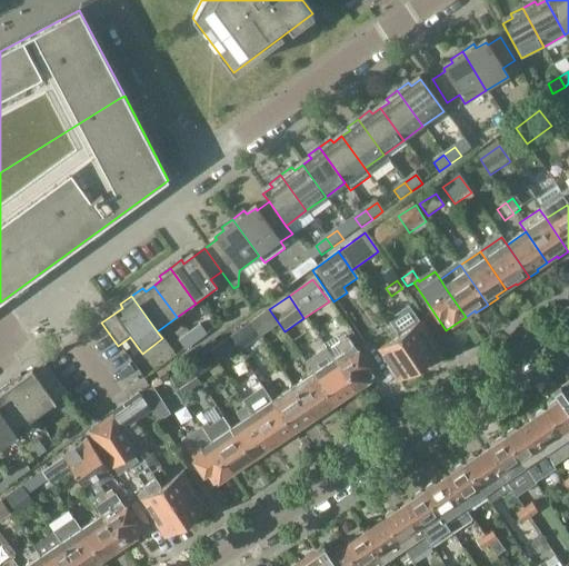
[(258,337),(277,323),(268,310),(249,324),(258,337)]
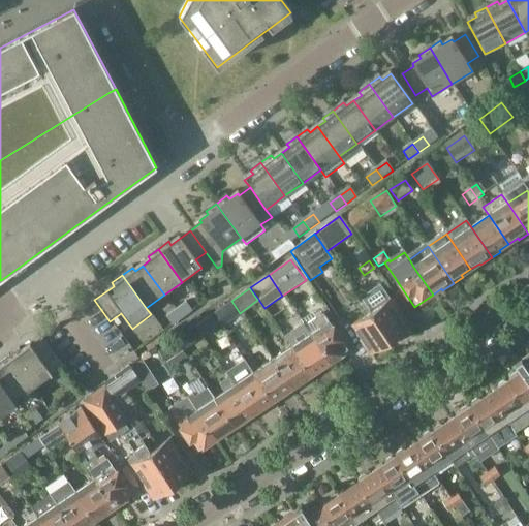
[(409,330),(390,301),(378,308),(372,298),(364,303),(390,343),(409,330)]
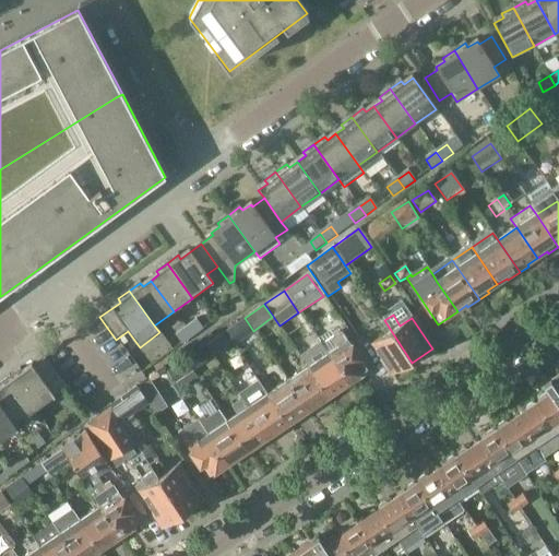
[(236,336),(249,328),(250,327),(245,318),(230,328),(236,336)]
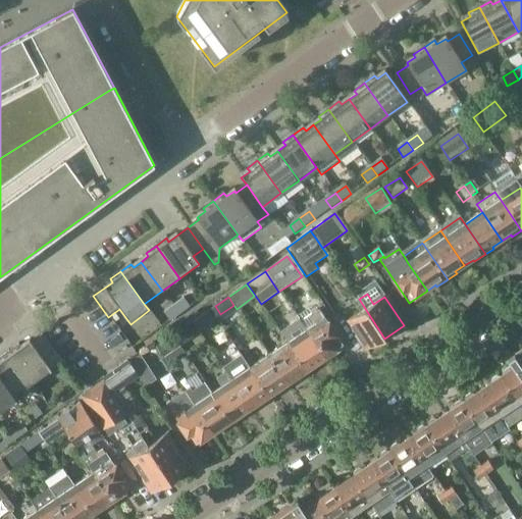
[(358,314),(346,322),(365,352),(384,339),(359,299),(352,304),(358,314)]
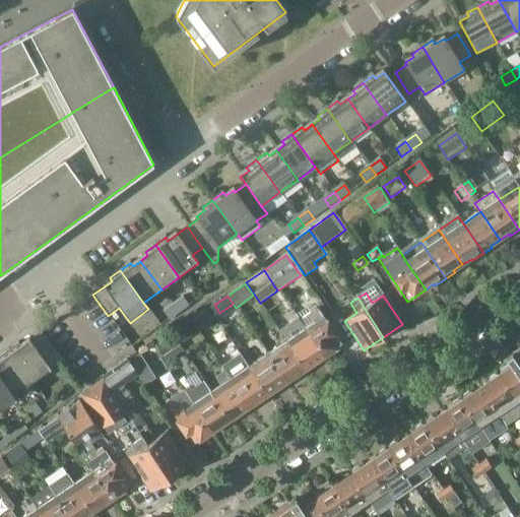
[(173,306),(179,314),(189,307),(183,299),(173,306)]
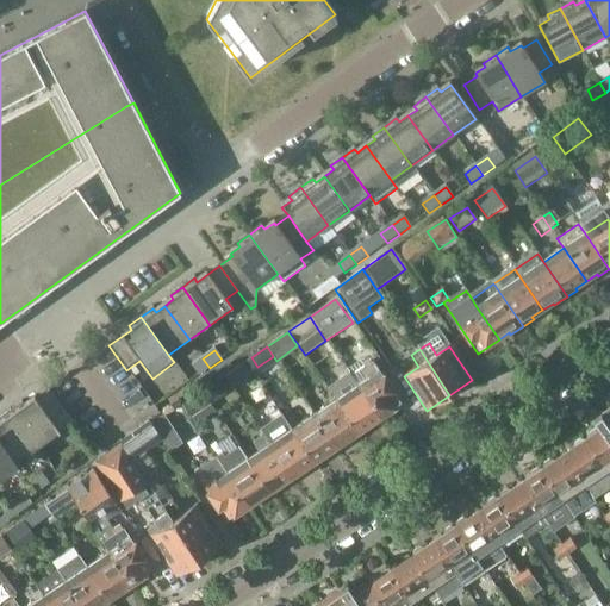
[(210,368),(203,358),(191,367),(198,376),(210,368)]
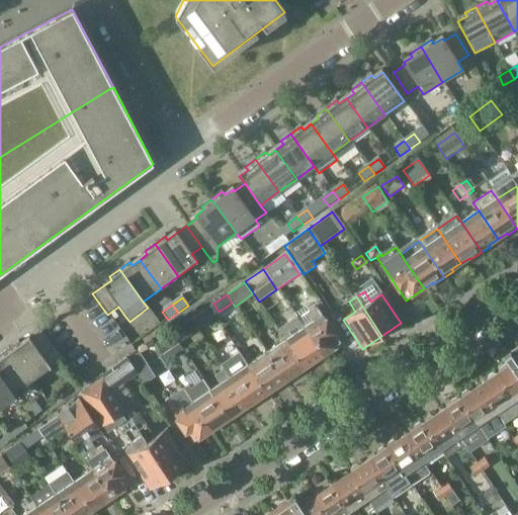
[(297,320),(301,327),(322,356),(340,344),(320,315),(316,309),(297,320)]
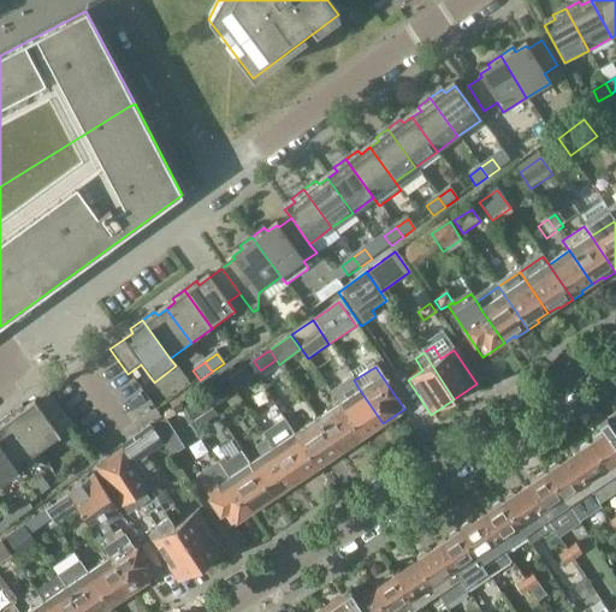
[(246,370),(227,384),(235,393),(253,380),(246,370)]
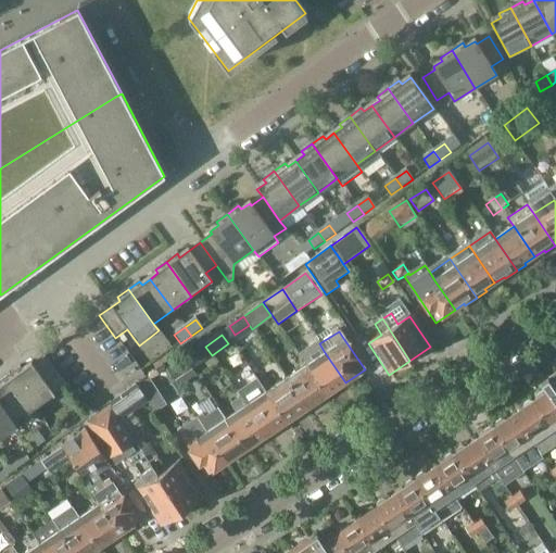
[(324,351),(305,364),(328,398),(338,391),(337,389),(345,382),(324,351)]
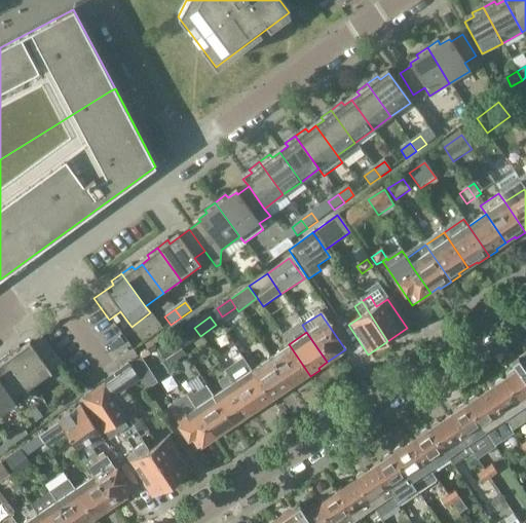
[(174,342),(180,352),(189,345),(182,336),(174,342)]
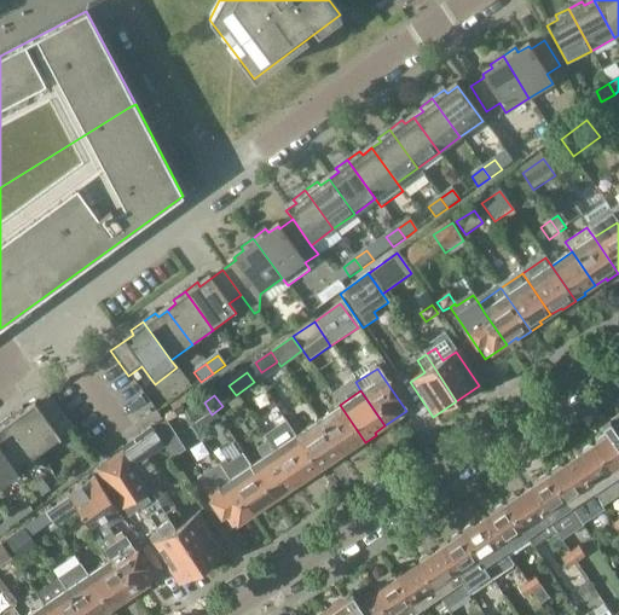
[(25,412),(22,408),(10,418),(38,457),(61,440),(73,430),(48,396),(35,406),(25,412)]
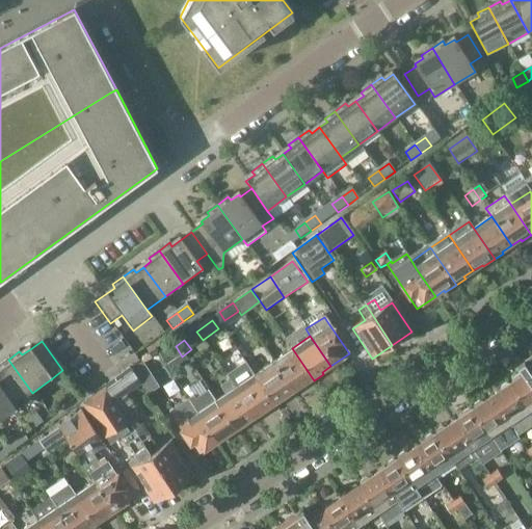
[(174,345),(159,355),(164,365),(180,354),(174,345)]
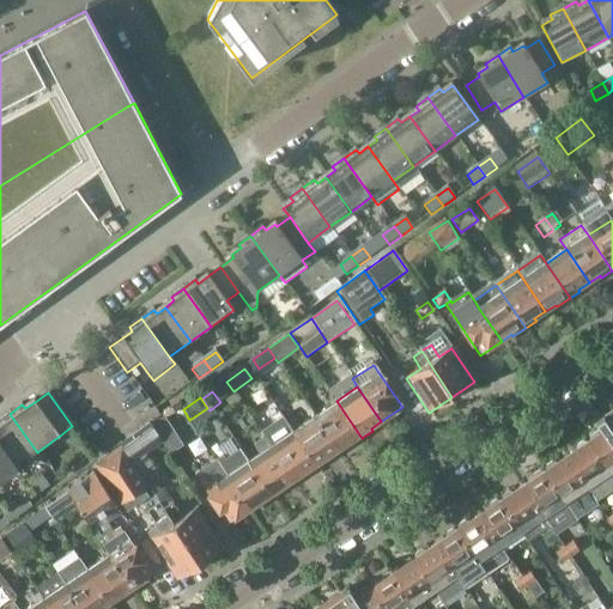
[(350,446),(362,438),(337,401),(314,415),(338,451),(349,444),(350,446)]
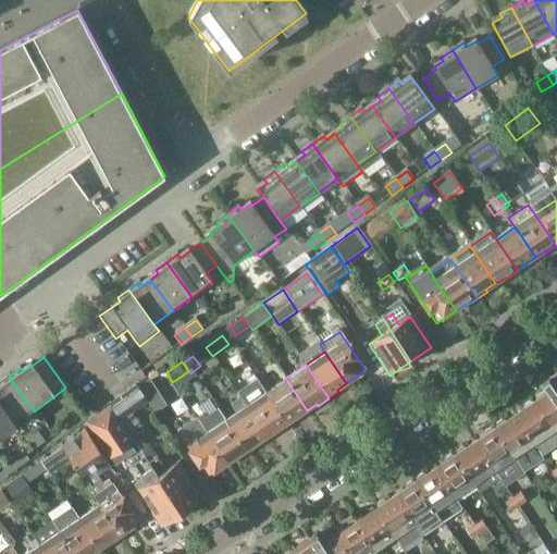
[(0,388),(0,404),(15,425),(34,411),(9,377),(0,382),(0,386),(0,388)]
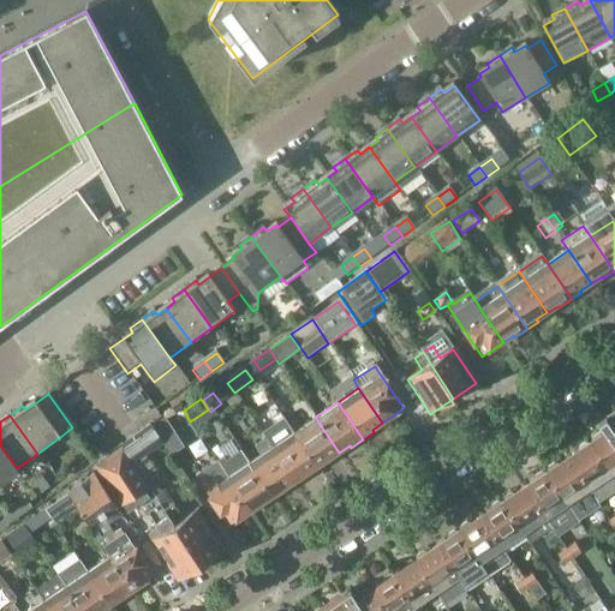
[(315,417),(293,432),(318,469),(329,462),(328,460),(339,453),(315,417)]
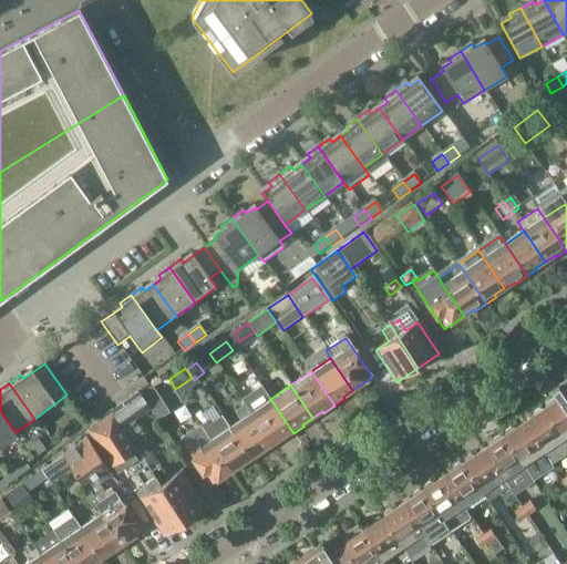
[(158,422),(171,414),(151,386),(140,392),(158,422)]
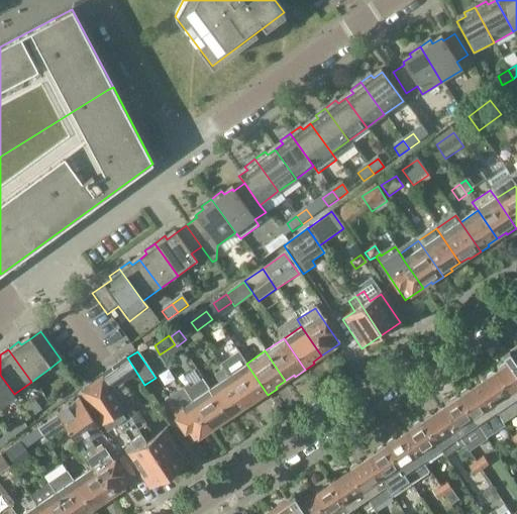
[(498,375),(497,375),(516,406),(516,403),(514,400),(516,398),(516,365),(514,367),(510,360),(512,357),(511,355),(509,353),(503,357),(507,364),(498,371),(498,375)]
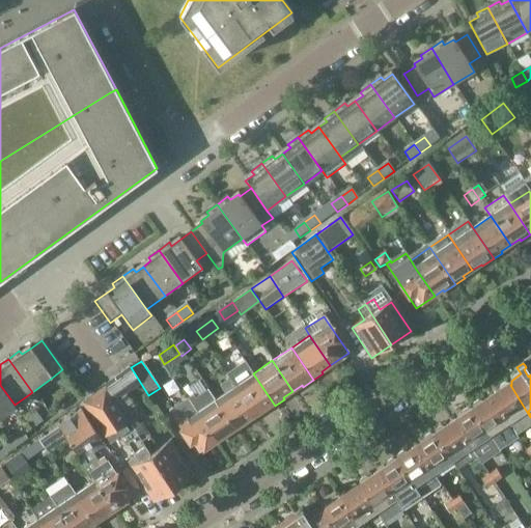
[(133,404),(127,394),(138,387),(128,369),(107,385),(118,401),(124,410),(133,404)]
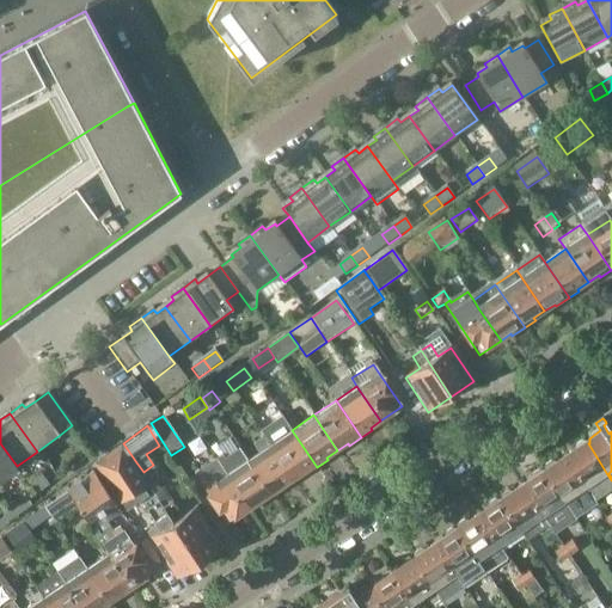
[(305,476),(317,467),(292,430),(270,444),(293,479),(303,473),(305,476)]
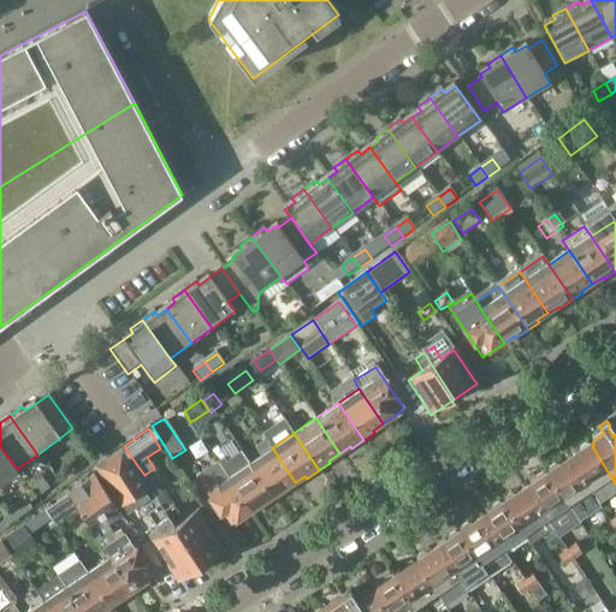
[(258,457),(249,463),(274,500),(285,492),(284,491),(295,482),(272,447),(267,441),(254,450),(258,457)]
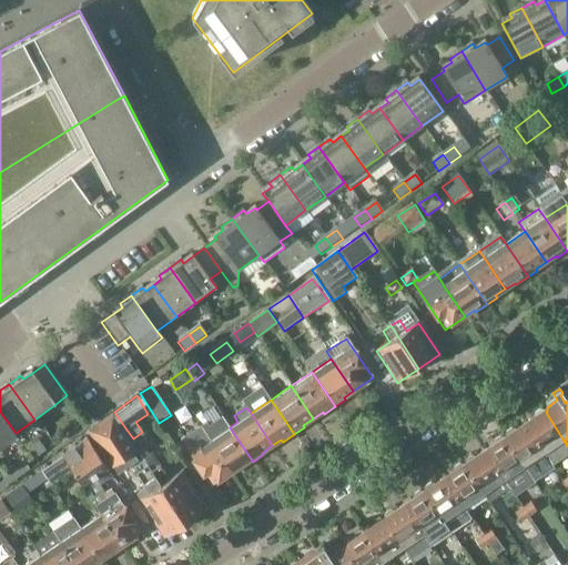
[(0,444),(16,433),(0,412),(0,444)]
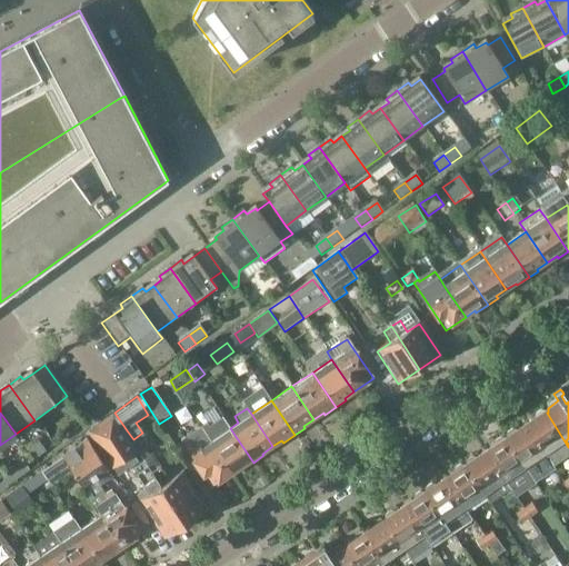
[(568,457),(568,447),(547,413),(546,414),(541,413),(537,416),(537,420),(526,427),(532,437),(535,435),(541,445),(539,447),(545,455),(553,468),(568,457)]
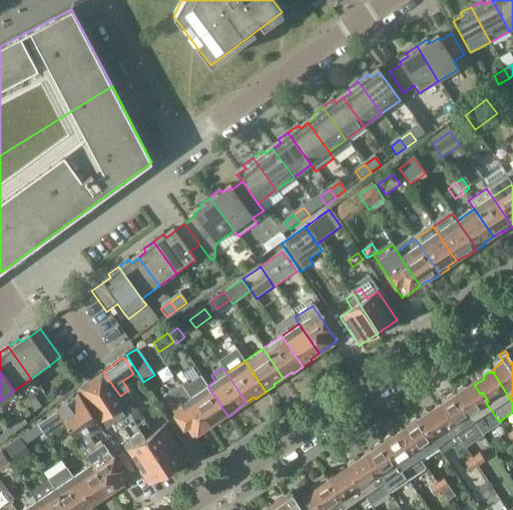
[(122,408),(100,375),(77,390),(99,424),(122,409),(122,408)]
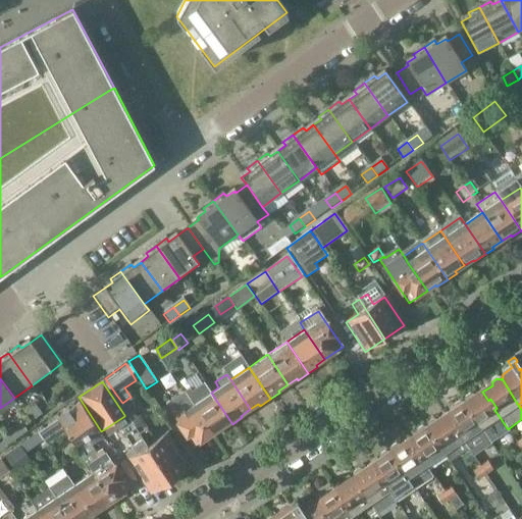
[(466,403),(465,404),(481,429),(490,423),(500,437),(509,430),(508,429),(500,417),(494,410),(497,408),(490,399),(488,401),(482,392),(474,397),(470,396),(466,399),(466,403)]
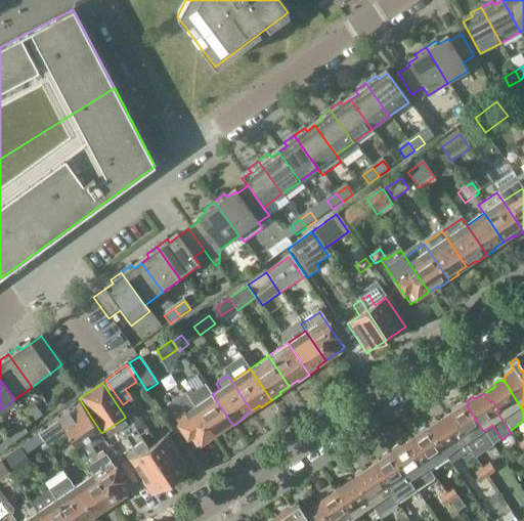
[(223,432),(233,426),(212,394),(193,406),(213,436),(221,431),(223,432)]
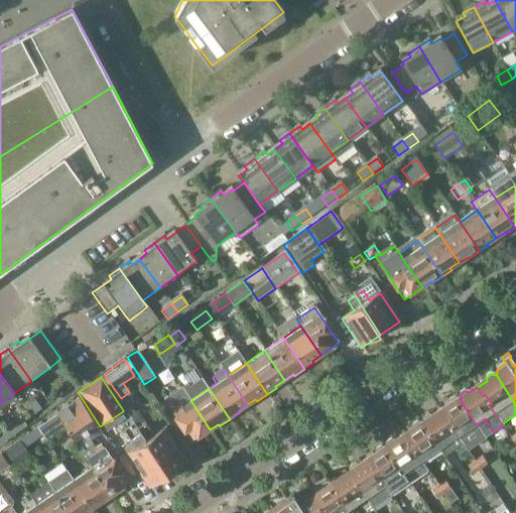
[(210,429),(190,400),(180,406),(176,399),(167,406),(191,441),(210,429)]
